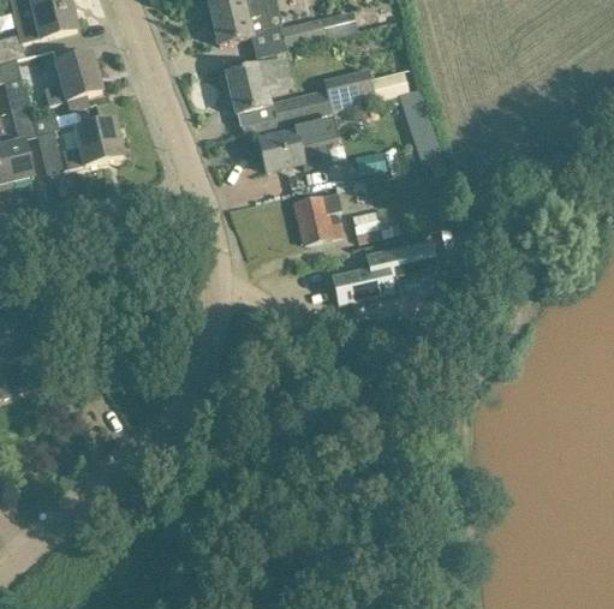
[(0,61),(16,59),(24,57),(21,43),(76,30),(67,0),(30,0),(10,0),(17,33),(0,37),(0,61)]
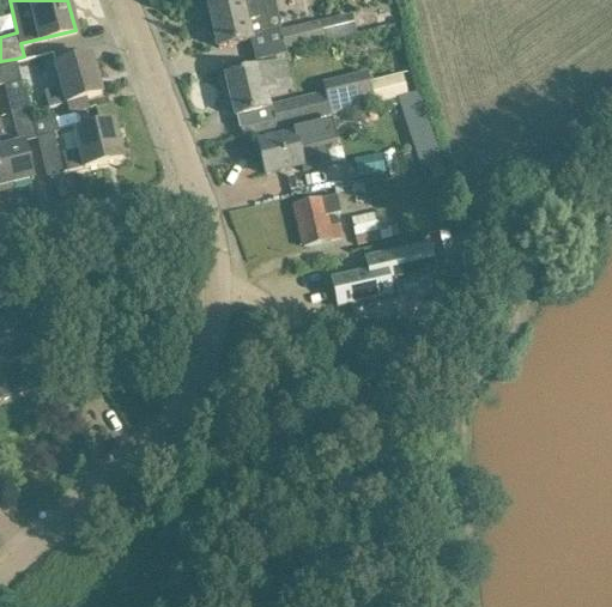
[(217,44),(241,38),(250,36),(249,32),(260,30),(260,29),(280,24),(273,0),(218,0),(207,2),(217,44)]
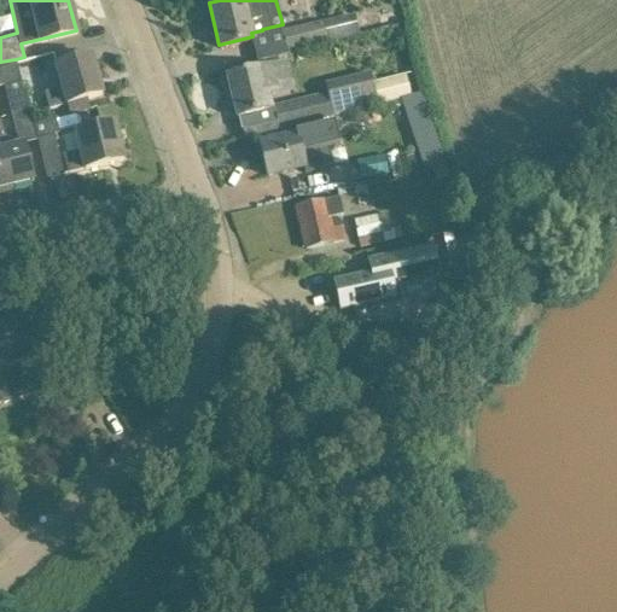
[(358,29),(353,12),(281,28),(285,45),(358,29)]
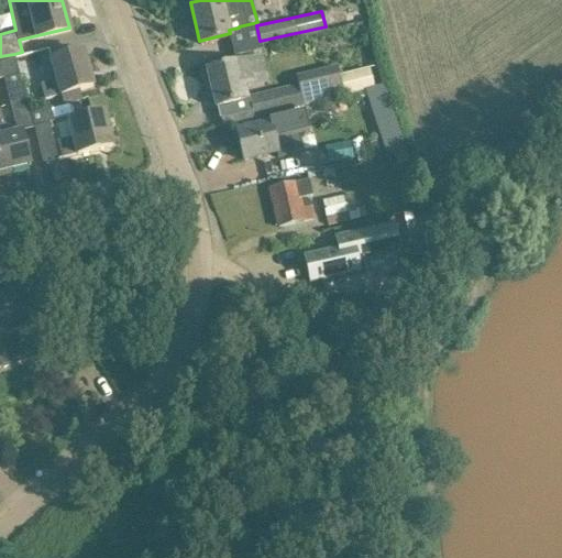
[(80,96),(77,87),(91,83),(81,47),(51,57),(56,76),(40,80),(44,96),(61,91),(63,100),(80,96)]
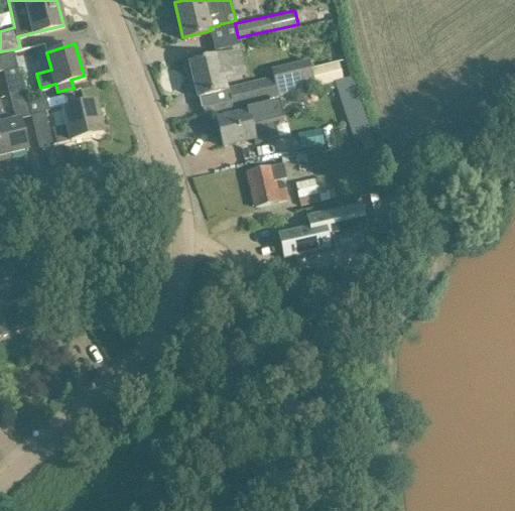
[(0,69),(3,69),(17,65),(13,49),(0,51),(0,69)]
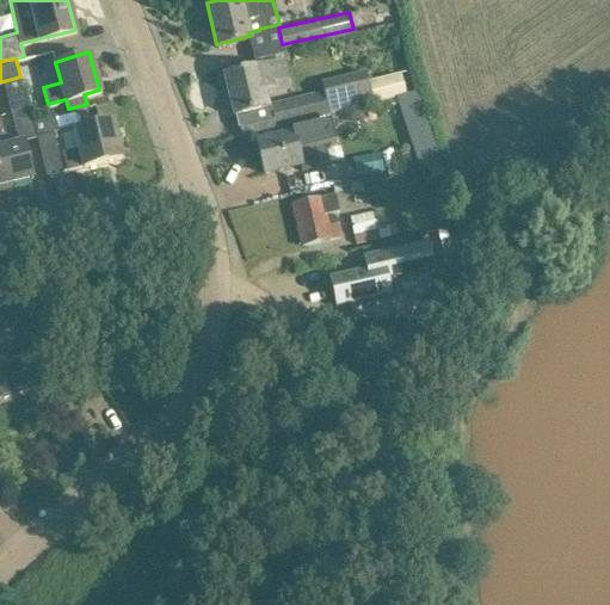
[(223,73),(219,75),(221,87),(227,88),(229,99),(233,113),(235,112),(266,105),(263,90),(272,87),(266,61),(223,72),(223,73)]
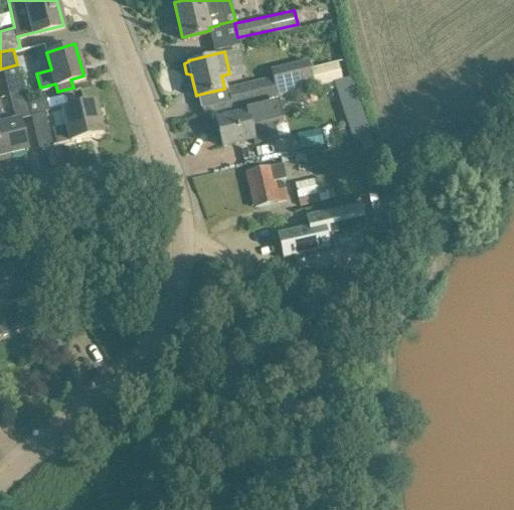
[(311,65),(309,57),(270,66),(272,74),(225,86),(229,104),(343,77),(338,59),(311,65)]
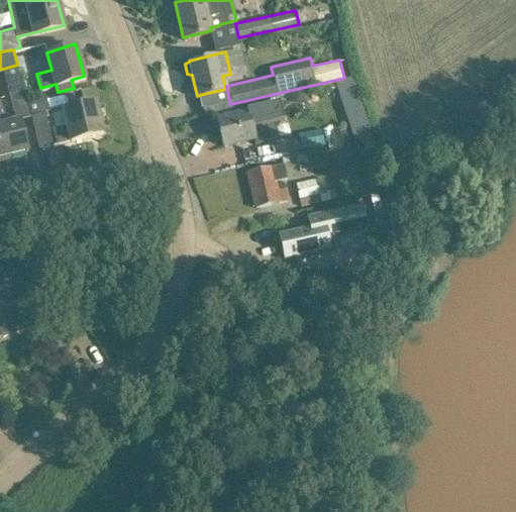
[(10,98),(24,95),(17,65),(3,69),(10,98)]
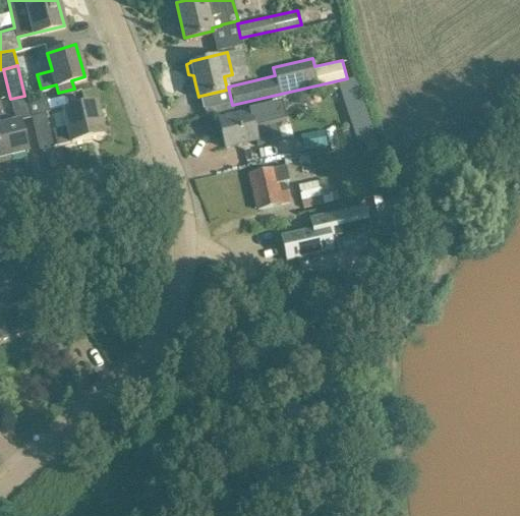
[(369,123),(358,90),(341,96),(352,129),(369,123)]
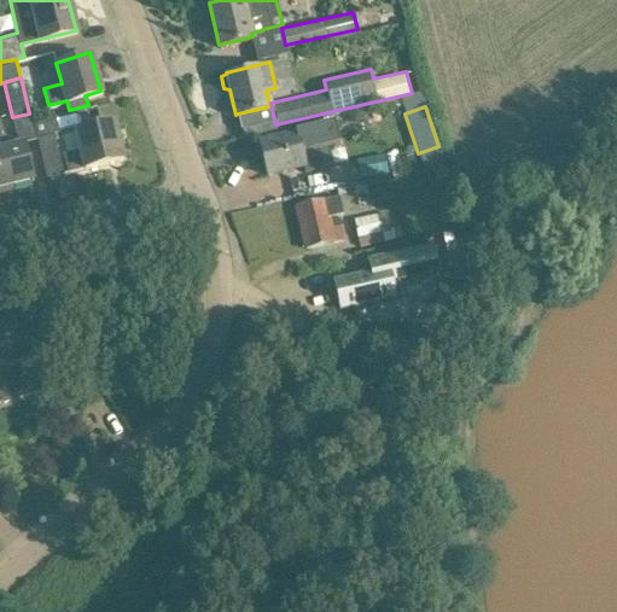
[(5,144),(1,132),(1,128),(0,118),(0,186),(31,178),(23,140),(5,144)]
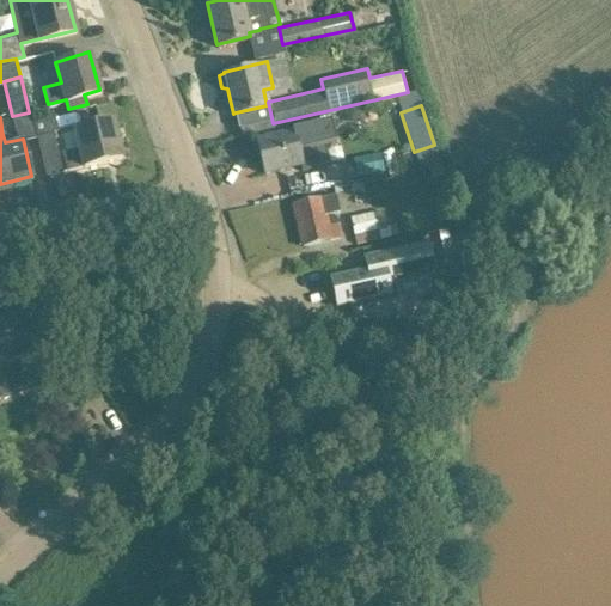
[(263,171),(299,161),(301,167),(329,161),(324,142),(335,139),(330,117),(291,127),(292,130),(256,139),(263,171)]
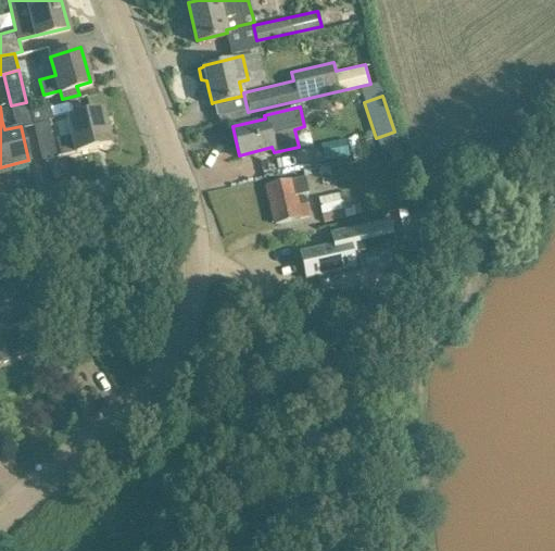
[(60,152),(110,141),(102,108),(67,115),(71,133),(57,136),(60,152)]
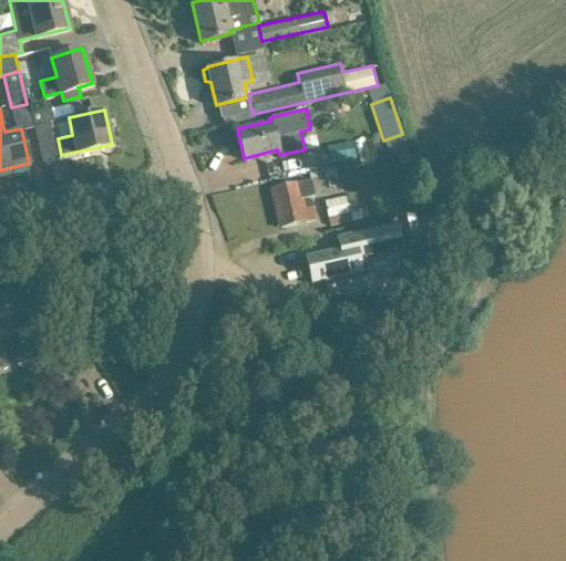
[(42,160),(58,157),(49,121),(33,124),(42,160)]
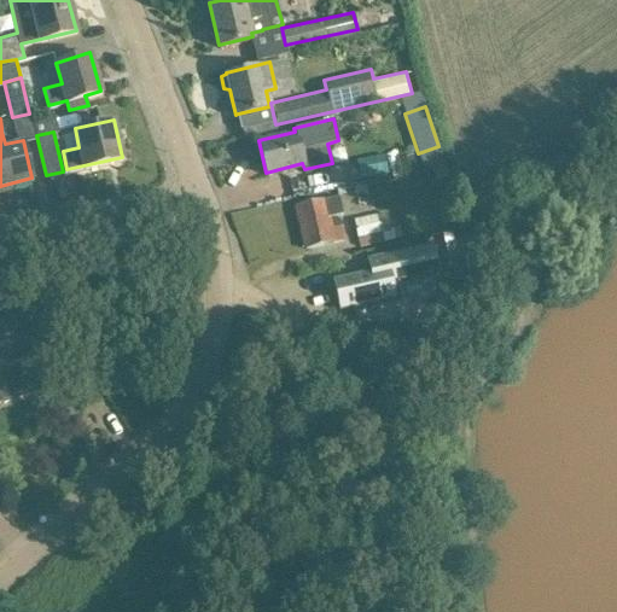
[(411,151),(396,156),(401,170),(415,164),(411,151)]
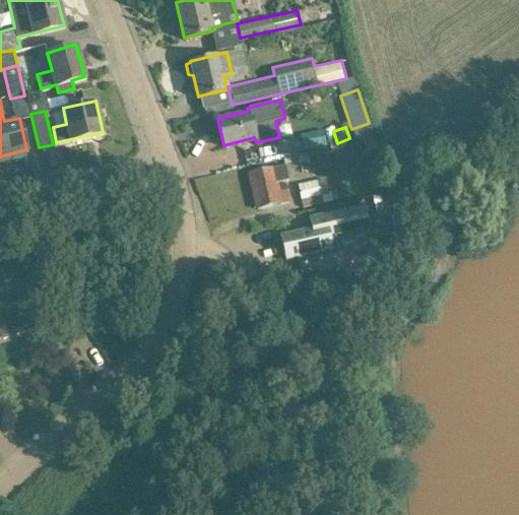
[(270,167),(270,166),(248,171),(256,206),(286,199),(283,187),(285,187),(285,183),(281,180),(288,178),(284,163),(270,167)]
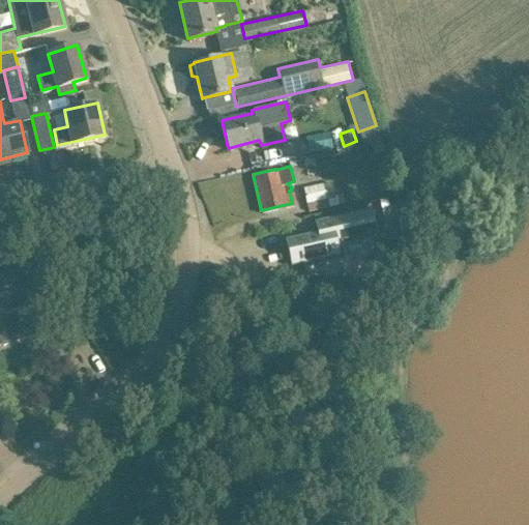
[(331,193),(328,181),(323,182),(323,181),(303,186),(309,212),(329,208),(326,194),(331,193)]
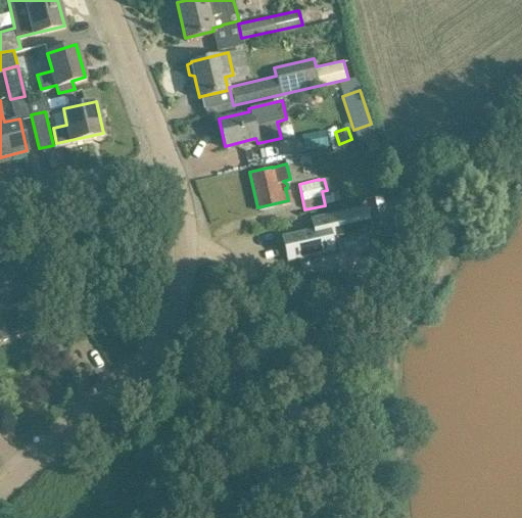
[(280,234),(286,260),(333,248),(330,236),(371,227),(366,202),(310,215),(313,226),(280,234)]
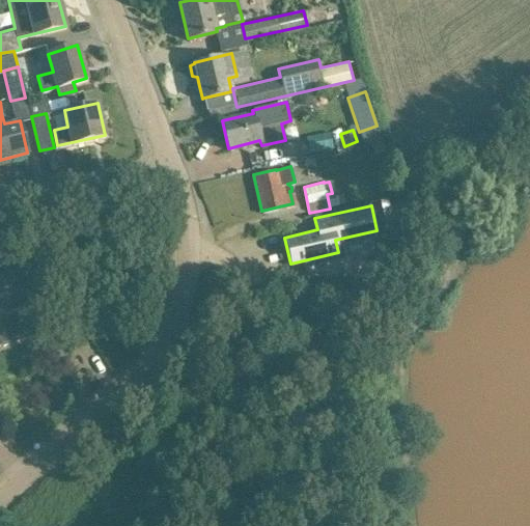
[(19,336),(7,309),(32,300),(18,266),(10,269),(0,273),(0,339),(1,339),(2,343),(19,336)]
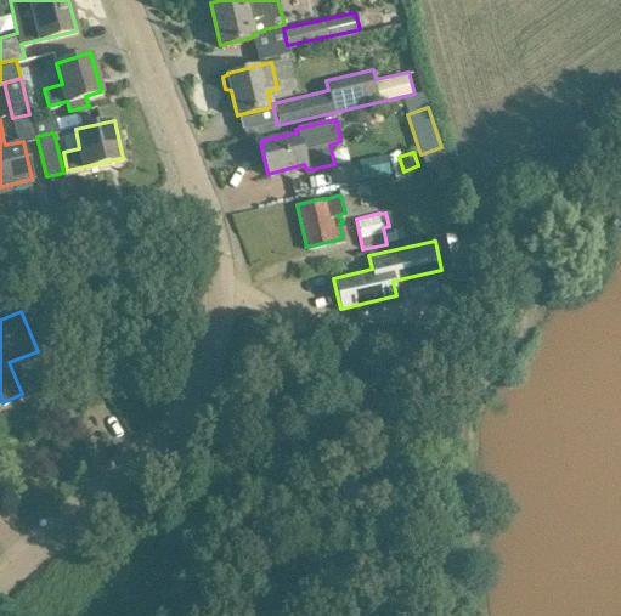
[(439,331),(452,339),(459,328),(446,320),(439,331)]
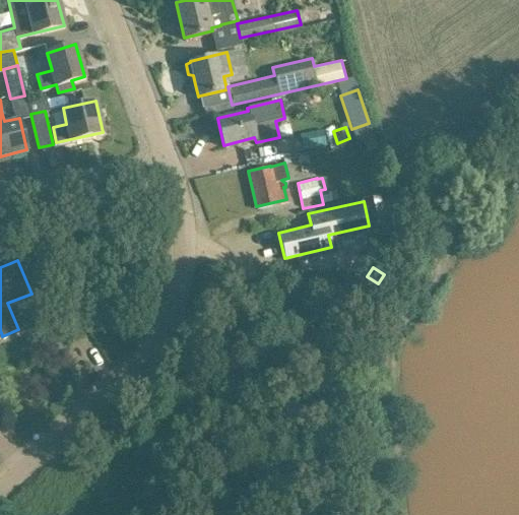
[(351,302),(363,309),(368,301),(357,294),(351,302)]
